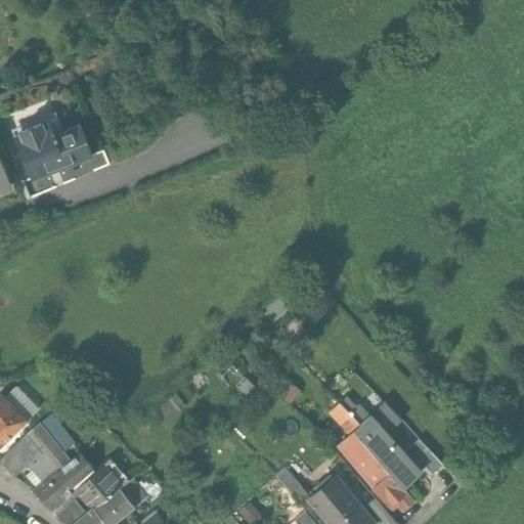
[(40,125),(20,133),(22,137),(14,140),(31,182),(66,168),(54,138),(49,126),(41,129),(40,125)]
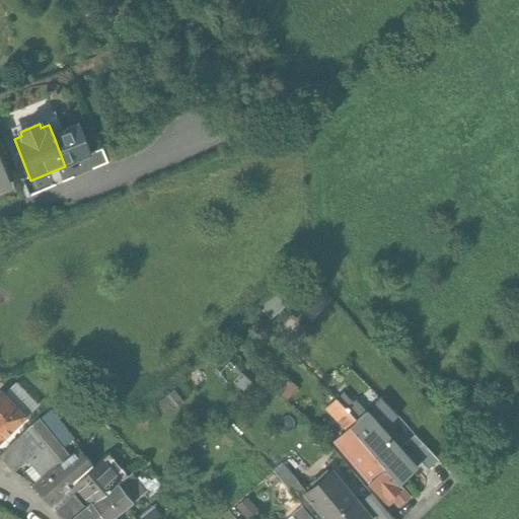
[(79,127),(54,137),(65,166),(90,156),(79,127)]
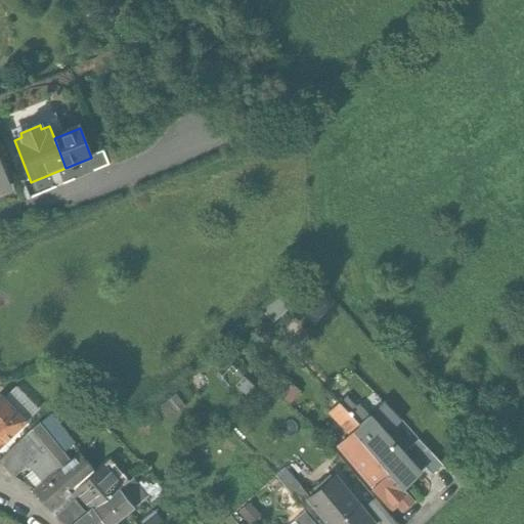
[(281,300),(267,312),(275,321),(290,308),(281,300)]
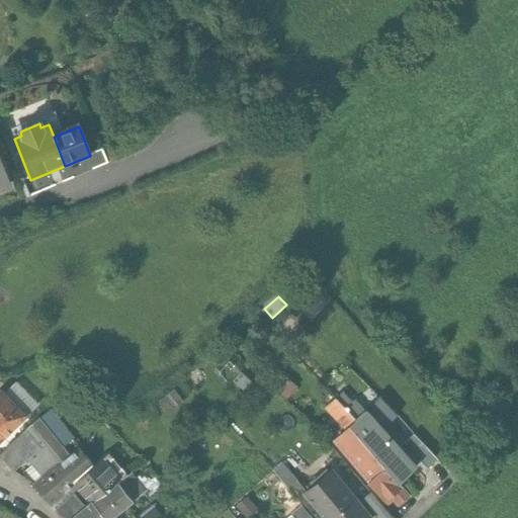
[(13,406),(0,393),(0,419),(12,432),(22,421),(11,407),(13,406)]
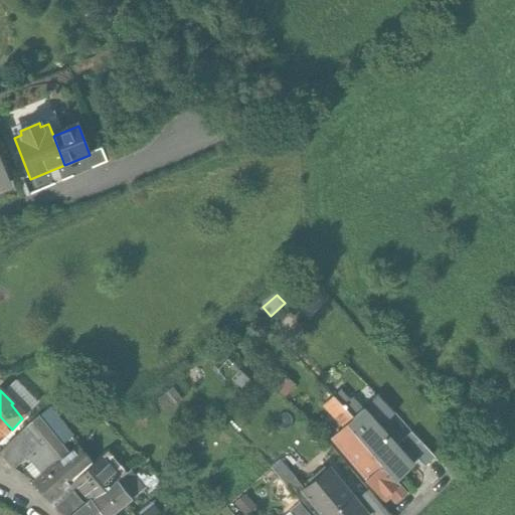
[(350,400),(341,390),(334,396),(342,404),(350,400)]
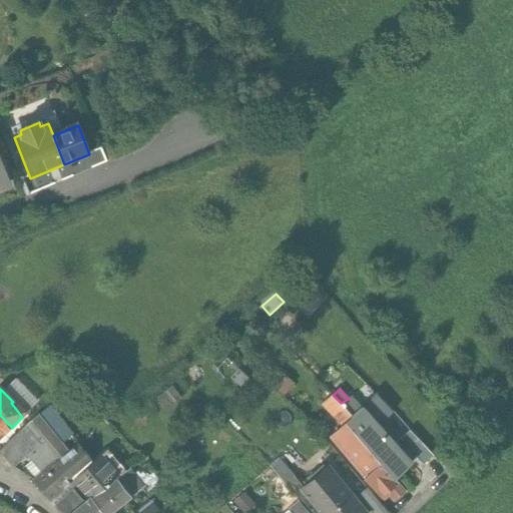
[(376,394),(362,408),(352,397),(349,399),(341,403),(352,416),(362,426),(356,432),(394,475),(410,460),(378,426),(392,410),(376,394)]
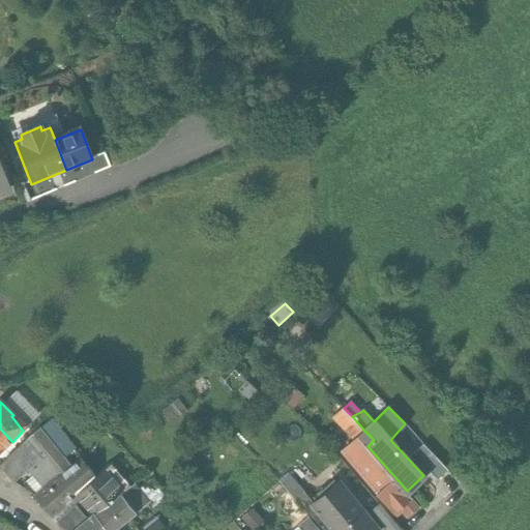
[(352,416),(343,427),(354,439),(358,436),(363,430),(352,416)]
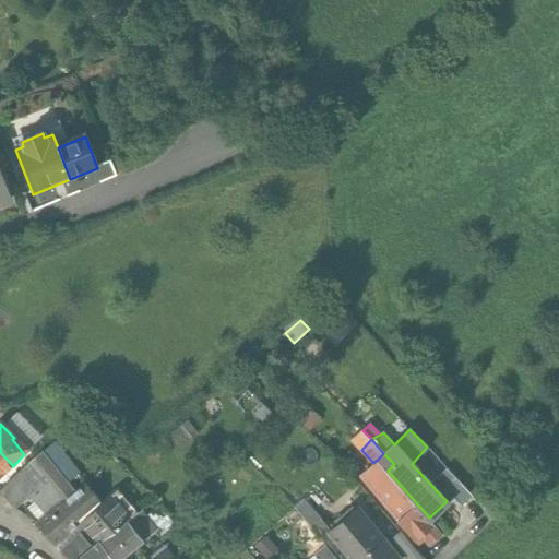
[(0,452),(0,478),(13,466),(0,452)]
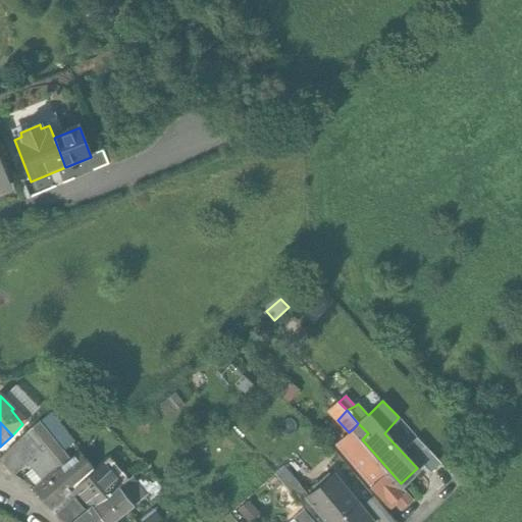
[(28,434),(0,461),(13,477),(29,465),(38,448),(51,437),(40,423),(28,434)]
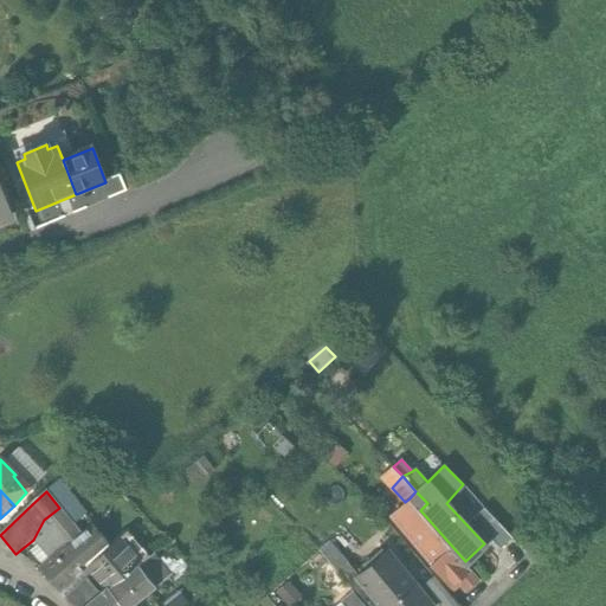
[(427,503),(416,491),(410,498),(420,510),(427,503)]
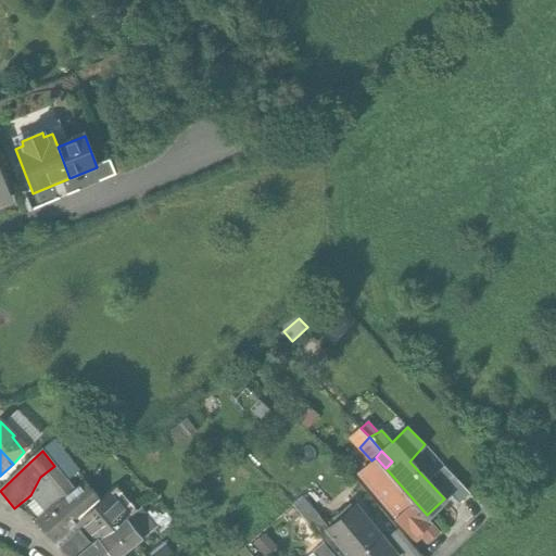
[(386,468),(376,457),(371,460),(359,472),(414,535),(419,531),(427,540),(439,528),(386,468)]
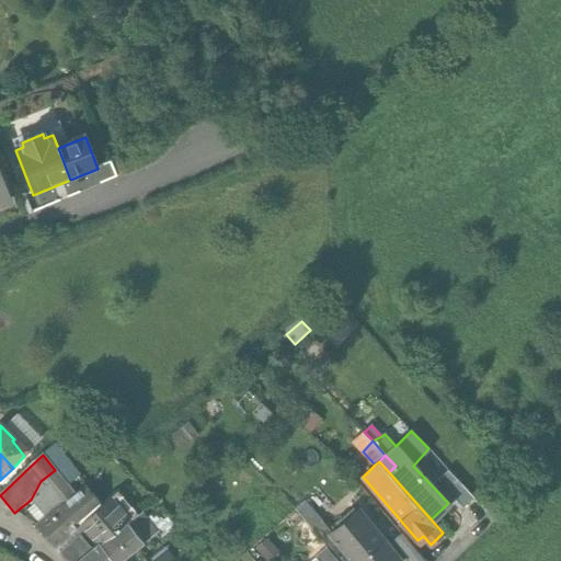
[(473,495),(443,465),(433,474),(454,496),(462,506),(473,495)]
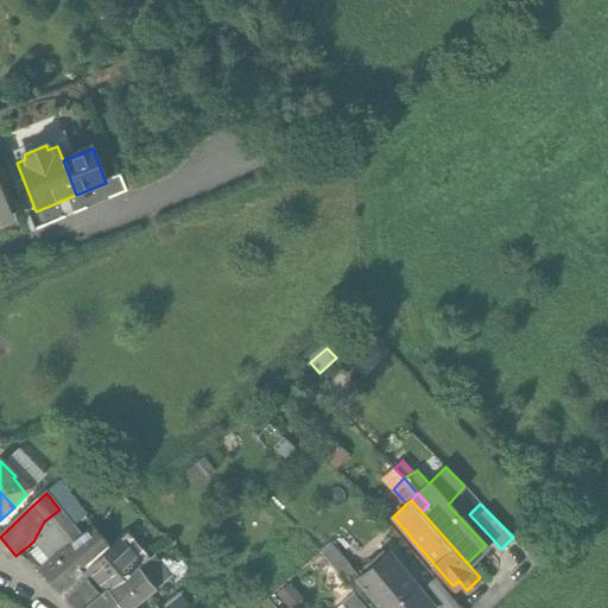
[(94,530),(82,538),(59,510),(44,521),(33,542),(51,562),(62,553),(63,553),(69,549),(87,570),(88,570),(111,550),(94,530)]
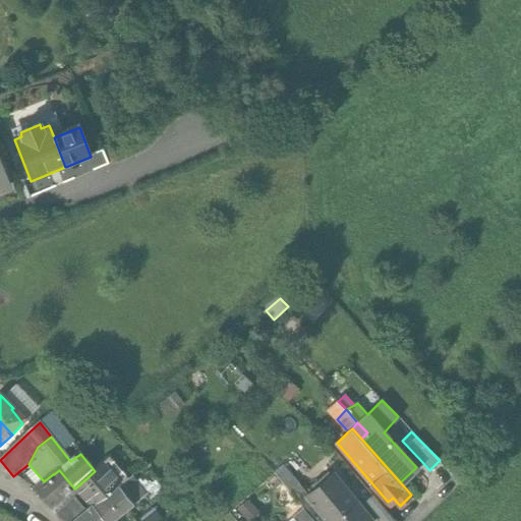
[(110,457),(95,470),(96,470),(95,471),(75,488),(79,494),(92,508),(94,507),(119,486),(128,479),(110,457)]
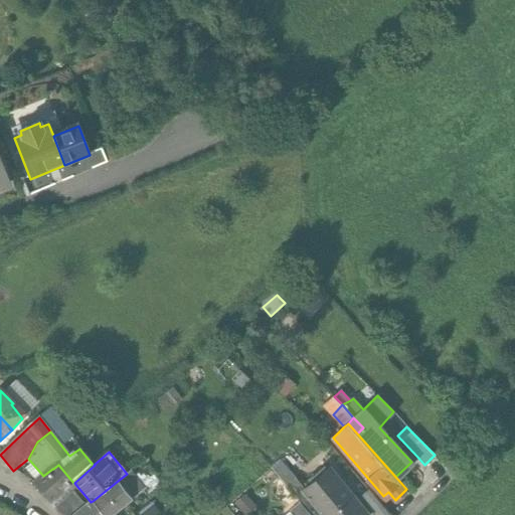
[(73,483),(58,465),(53,469),(52,469),(43,476),(33,485),(50,504),(73,483)]
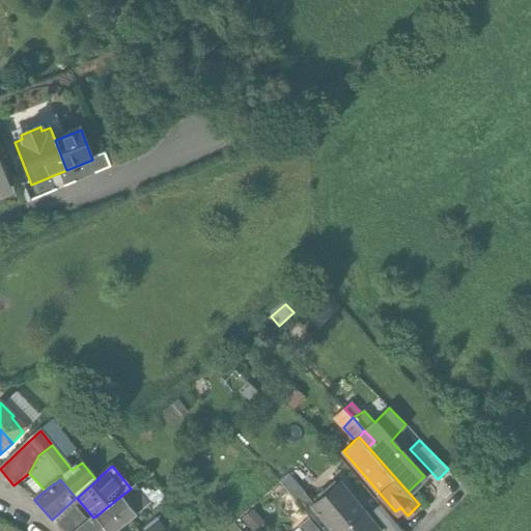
[(374,530),(376,530),(339,485),(315,505),(337,530),(374,530)]
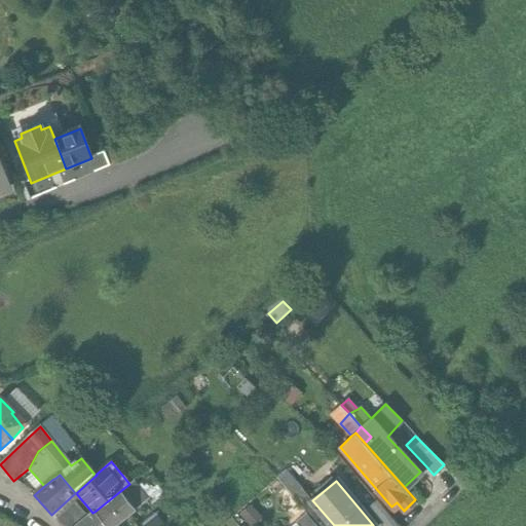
[(137,487),(133,482),(129,484),(120,491),(135,510),(147,499),(141,492),(143,488),(140,485),(137,487)]
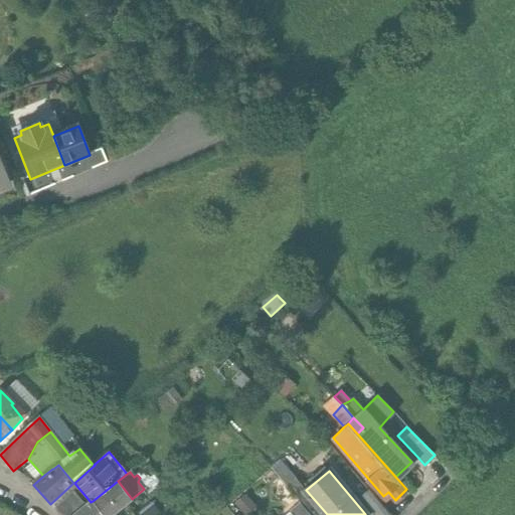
[(118,481),(93,501),(102,514),(112,514),(132,499),(118,481)]
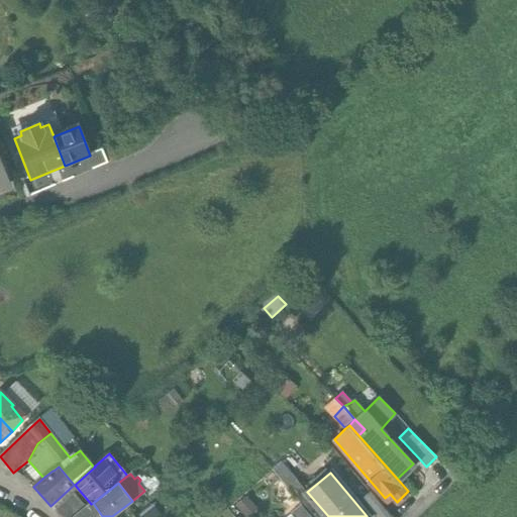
[(76,516),(91,504),(79,490),(55,512),(60,516),(76,516)]
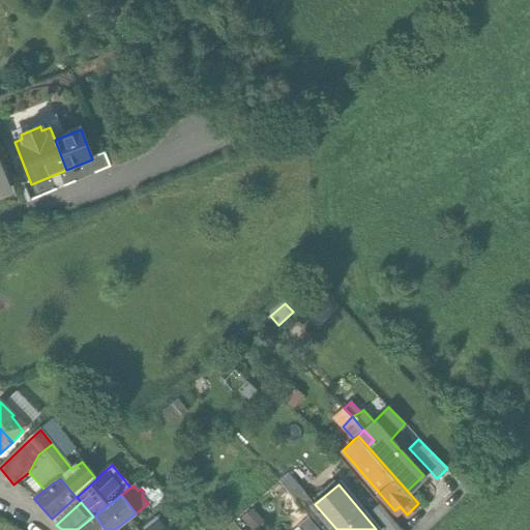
[(245,529),(254,529),(265,520),(253,506),(237,521),(245,529)]
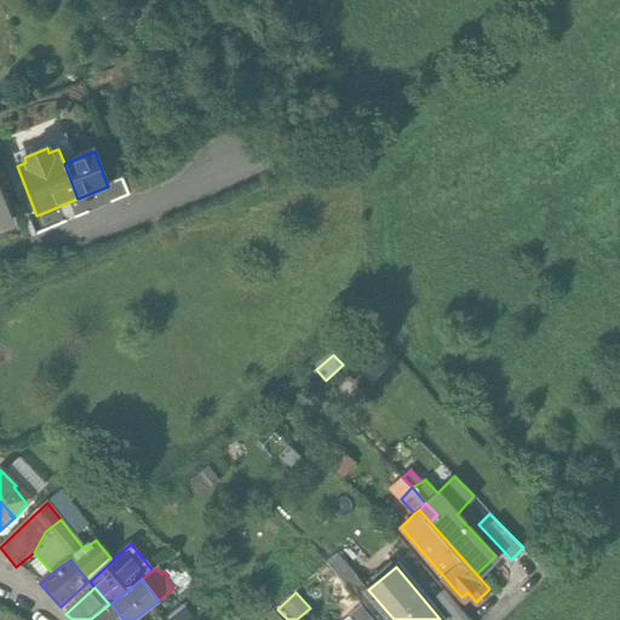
[(122,619),(112,603),(109,604),(91,619),(122,619)]
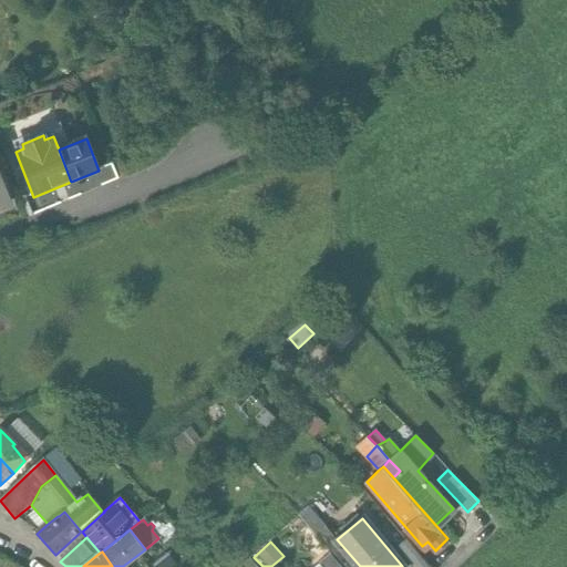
[(342,566),(330,553),(319,562),(323,566),(342,566)]
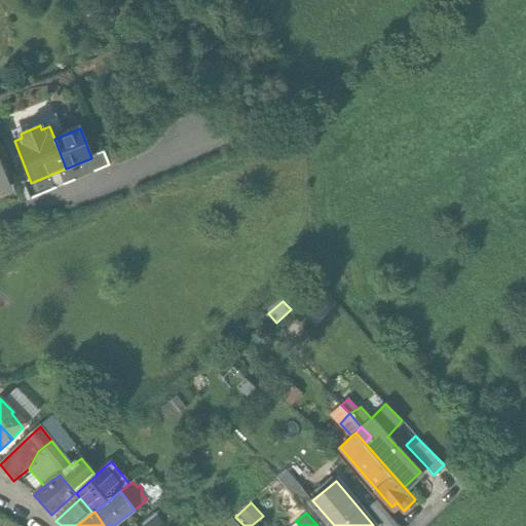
[(159,515),(144,525),(163,525),(166,524),(159,515)]
